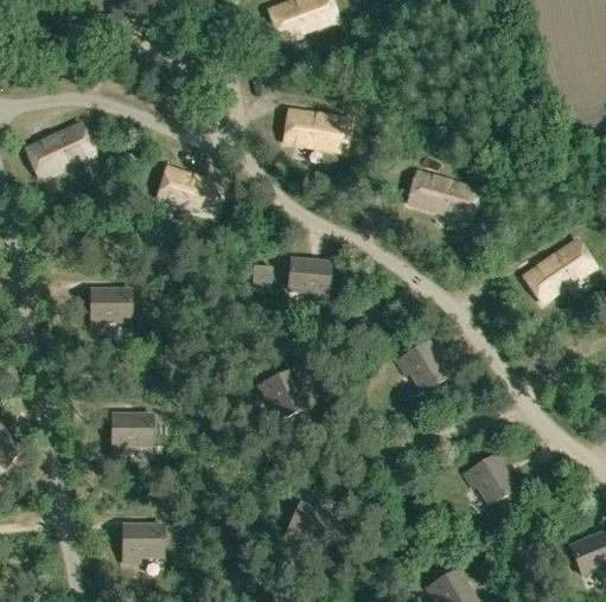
[(288,0),(268,7),(279,38),(336,17),(330,0),(288,0)]
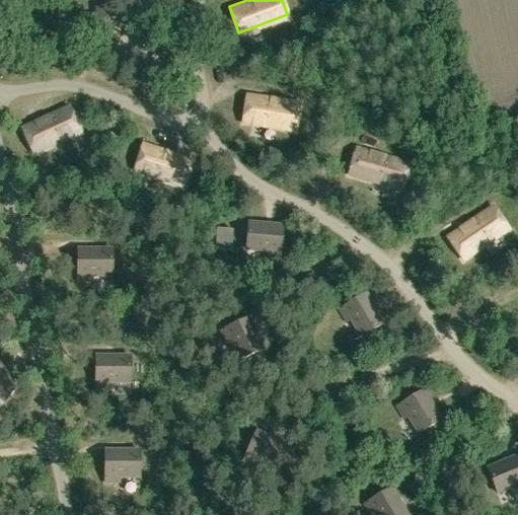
[(297,100),(246,92),(242,120),(293,127),(297,100)]
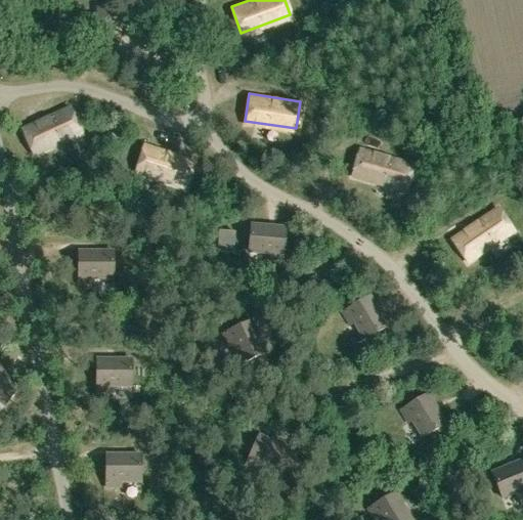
[(69,104),(22,126),(33,152),(80,129),(69,104)]
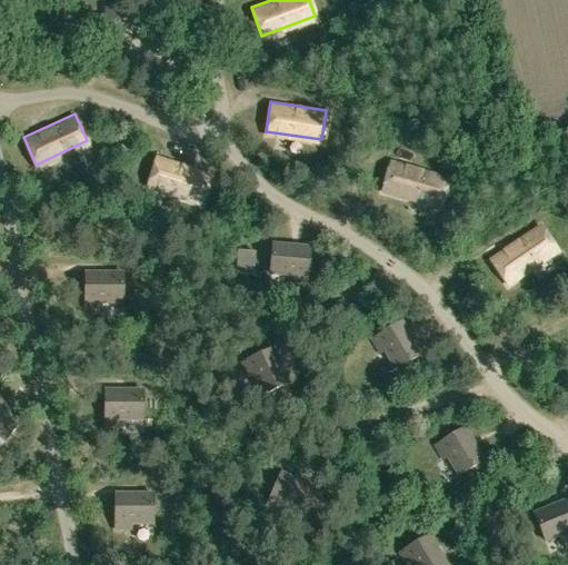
[(210,172),(156,155),(147,184),(200,201),(210,172)]
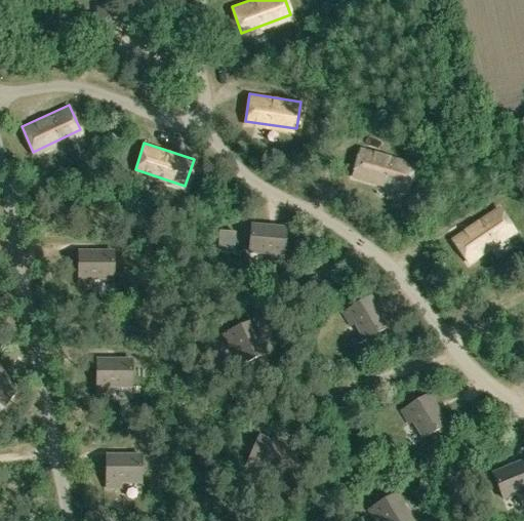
[(359,147),(352,173),(405,189),(412,162),(359,147)]
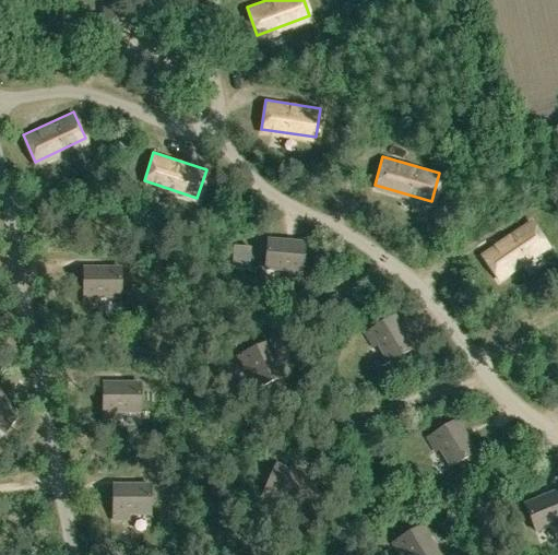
[(482,252),(498,276),(546,244),(530,220),(482,252)]
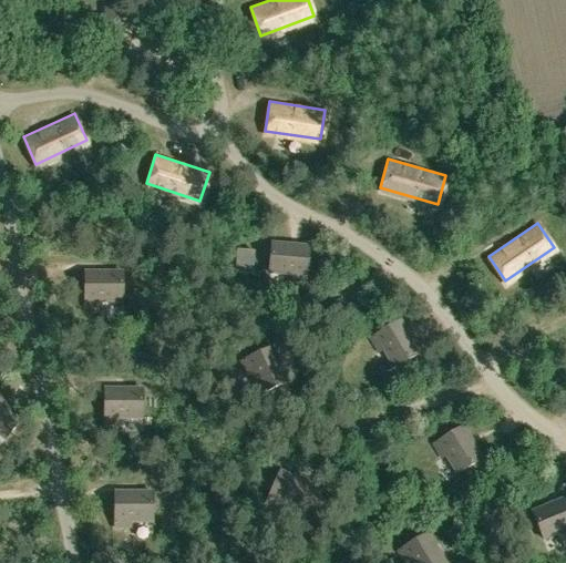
[(270,239),(268,268),(289,270),(289,276),(305,277),(308,243),(270,239)]
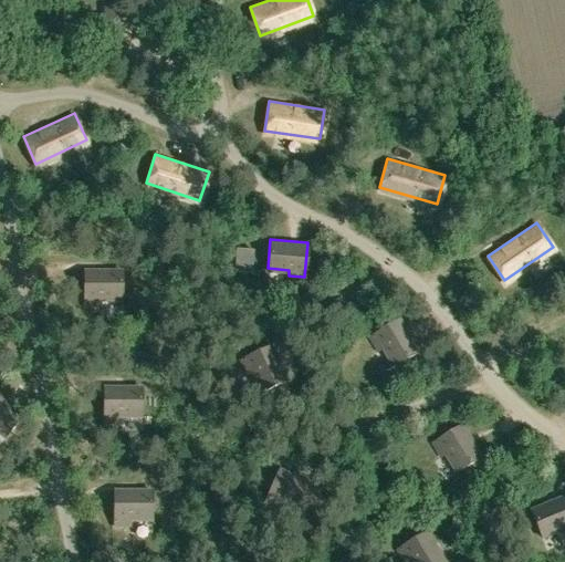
[(239,256),(242,260),(250,260),(251,249),(240,248),(239,256)]
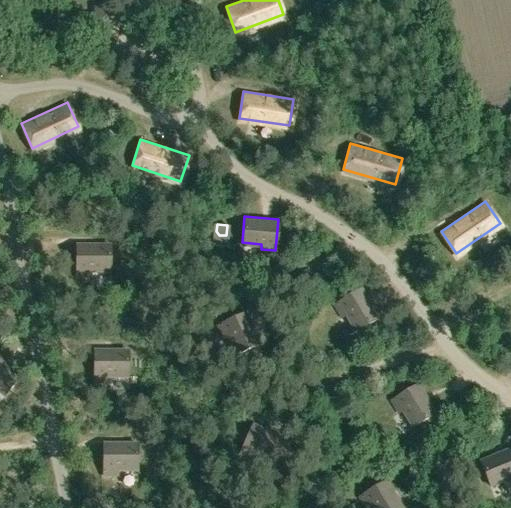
[(90,269),(110,269),(110,242),(75,242),(75,273),(90,273),(90,269)]
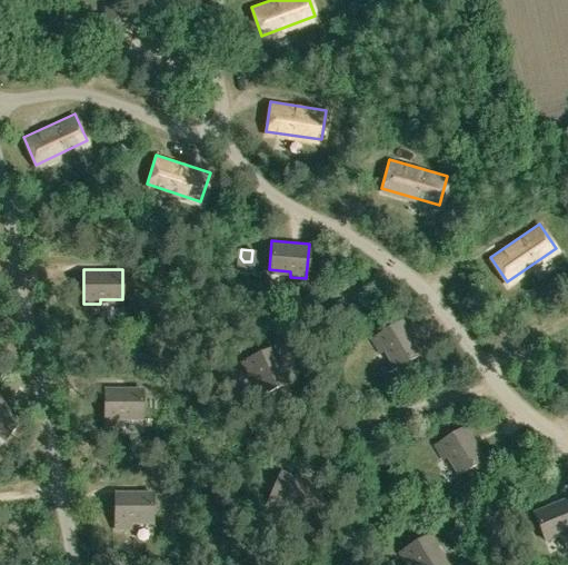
[(384,346),(395,365),(419,350),(400,318),(370,335),(378,349),(384,346)]
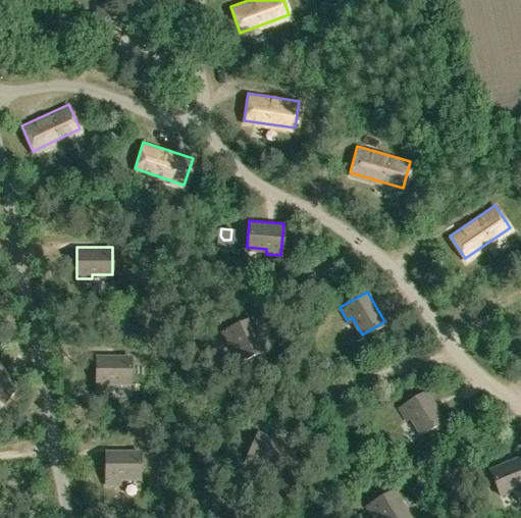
[(231,341),(240,359),(264,348),(250,316),(220,328),(226,343),(231,341)]
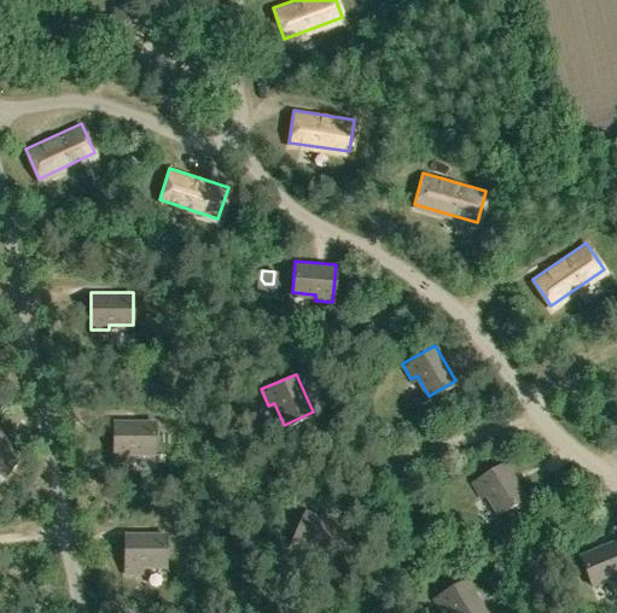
[(129,451),(153,451),(153,419),(112,419),(112,457),(129,457),(129,451)]
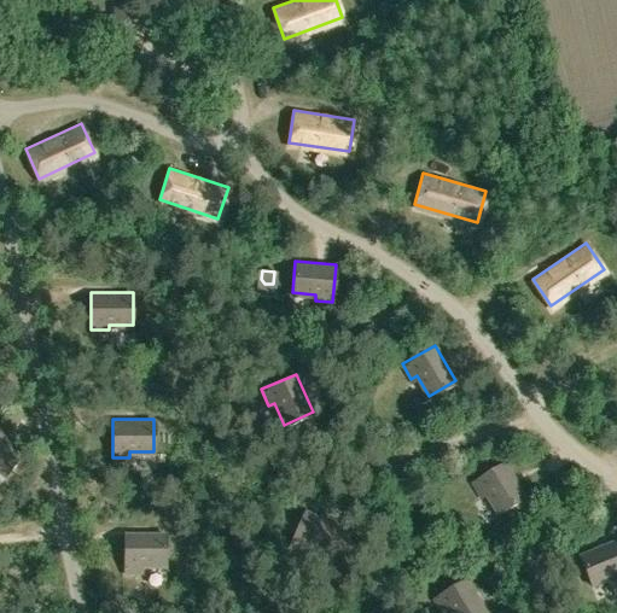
[(0,471),(4,474),(24,450),(0,428),(0,471)]
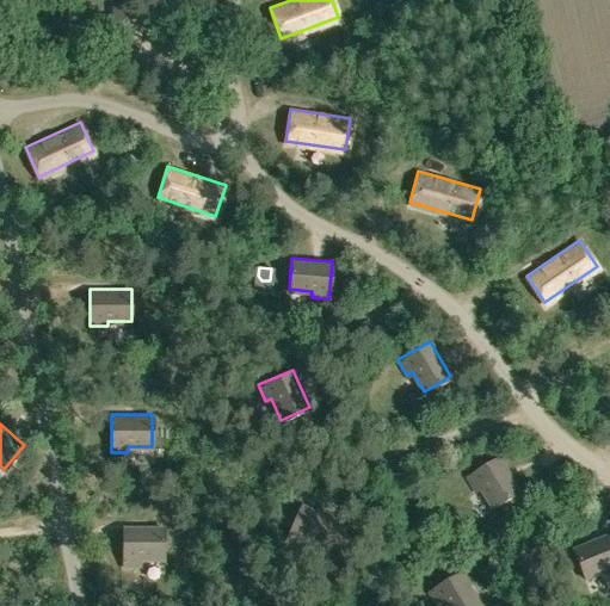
[(479,486),(492,506),(518,489),(498,455),(466,474),(474,489),(479,486)]
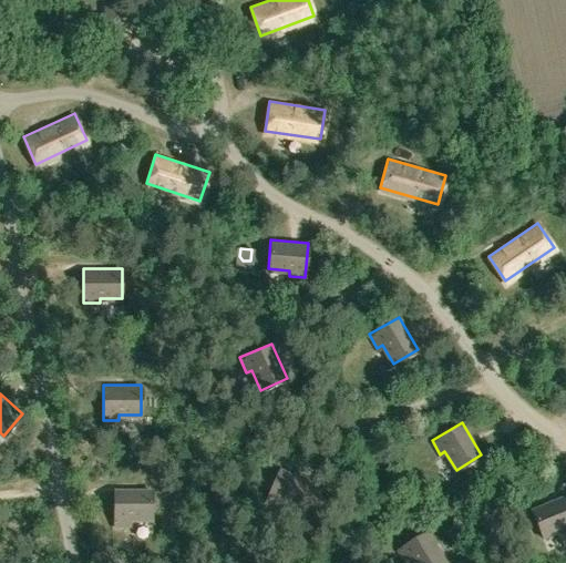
[(281,501),(301,510),(314,482),(278,468),(265,499),(279,505),(281,501)]
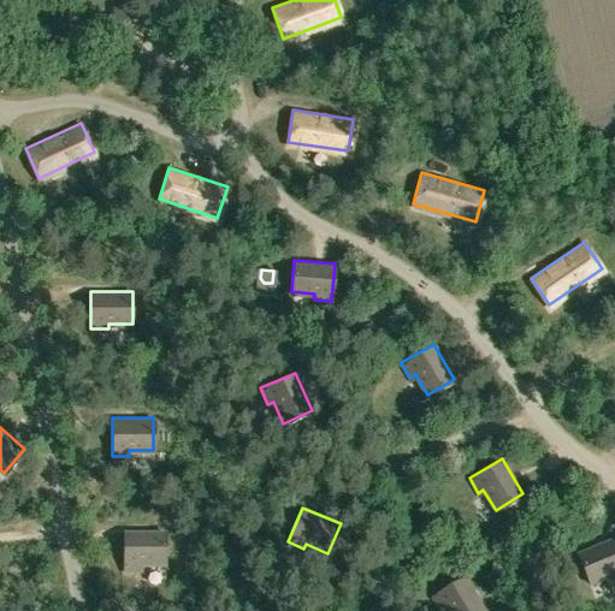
[(141,562),(164,562),(164,531),(123,531),(123,568),(141,568),(141,562)]
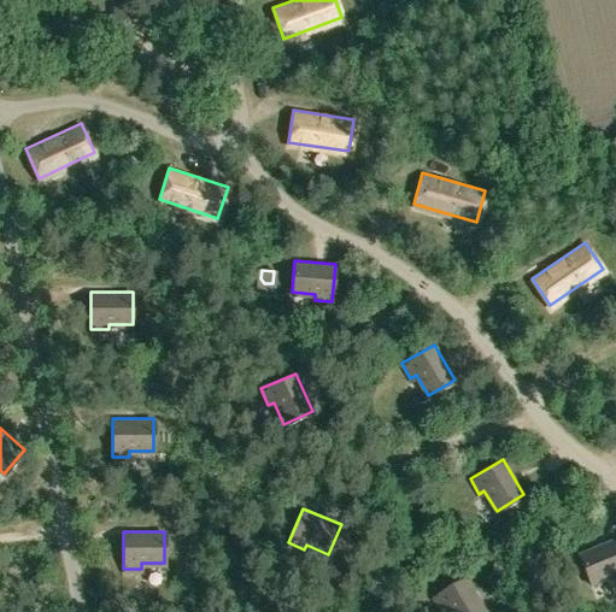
[(578,552),(590,582),(611,572),(614,578),(615,576),(615,537),(615,536),(578,552)]
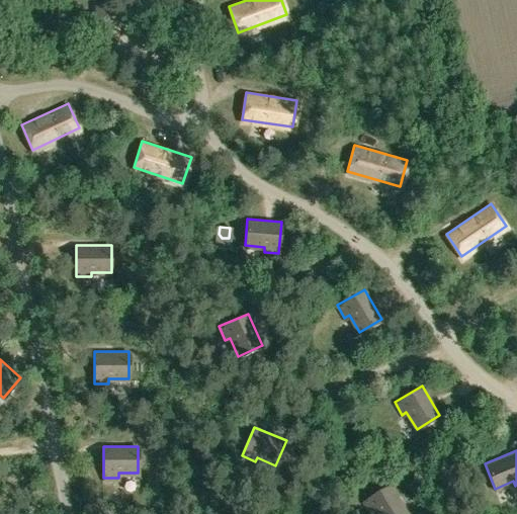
[(373,510),(375,513),(405,513),(407,513),(390,484),(362,500),(369,512),(373,510)]
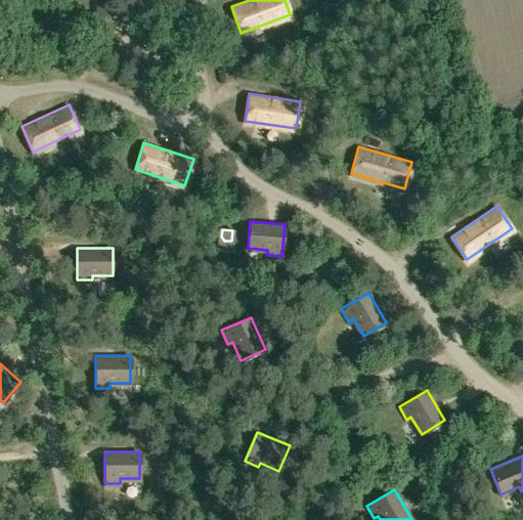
All buildings are outlined.
